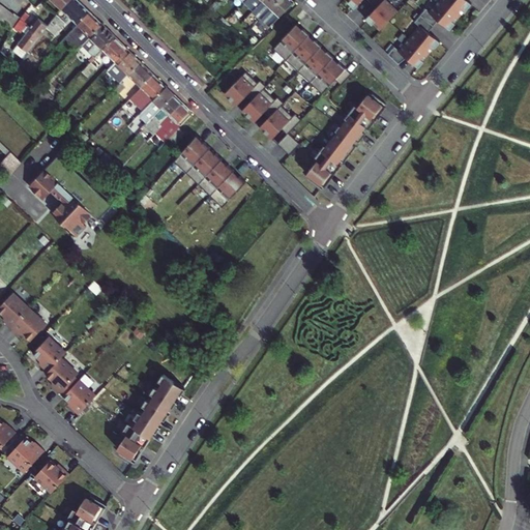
[(69,0),(53,0),(62,8),(69,0)]
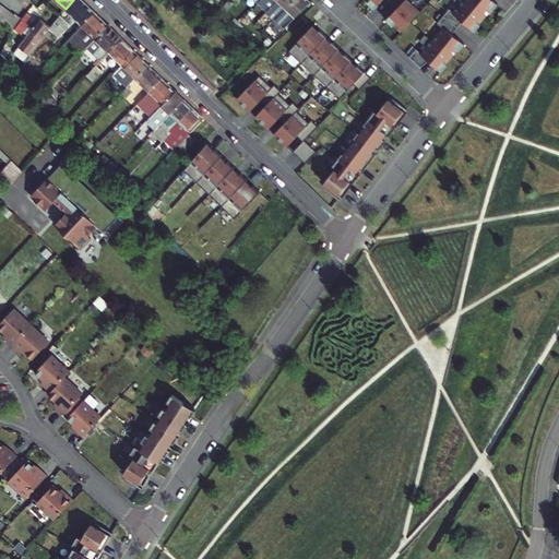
[(73,0),(66,9),(66,10),(81,25),(95,12),(82,0),(73,0)]
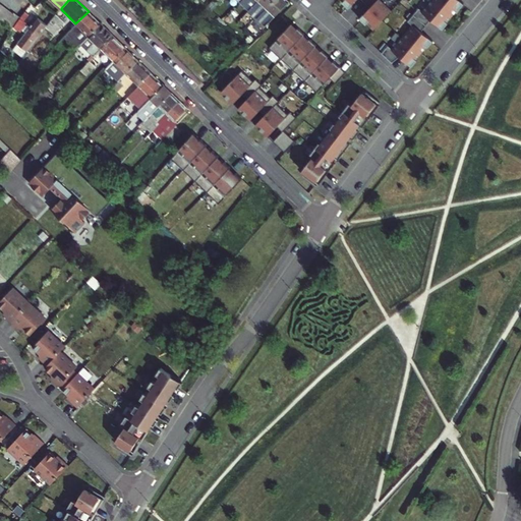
[(249,10),(252,6),(257,0),(242,0),(241,2),(249,10)]
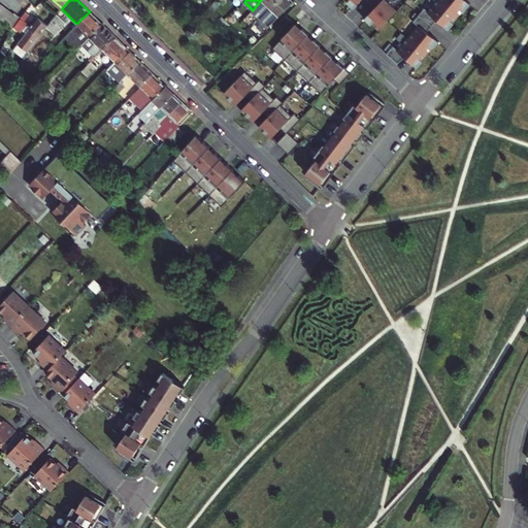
[(261,18),(276,0),(261,0),(256,6),(260,9),(256,13),(261,18)]
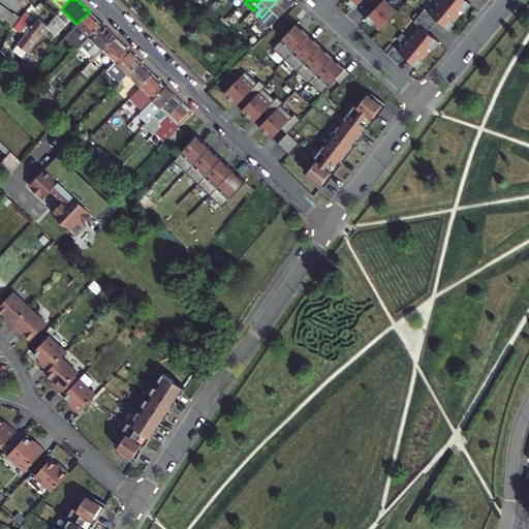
[(293,2),(291,0),(277,0),(261,18),(270,26),(293,2)]
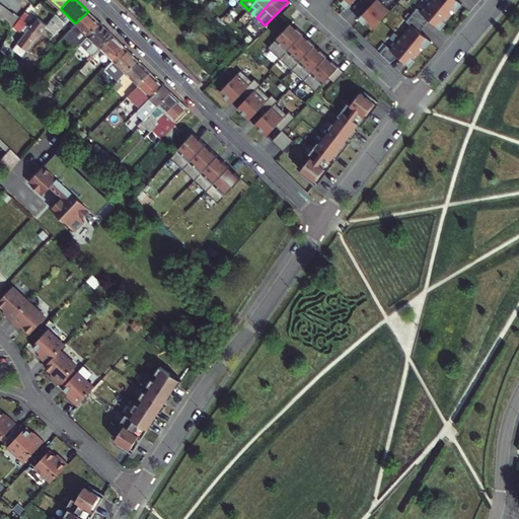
[(362,0),(362,1),(367,6),(357,16),(370,28),(388,9),(378,0),(362,0)]
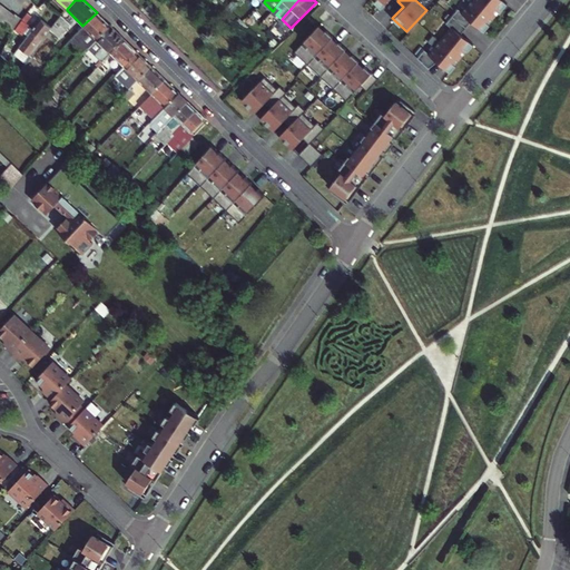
[(450,16),(464,27),(470,20),(482,31),(493,17),(473,0),(469,0),(461,11),(457,8),(450,16)]
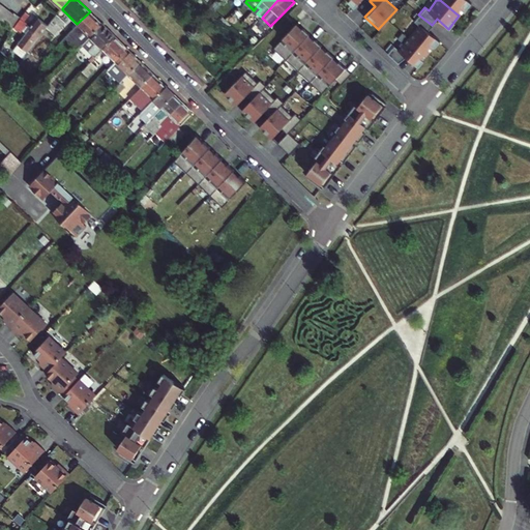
[(440,0),(459,16),(470,2),(467,0),(440,0)]
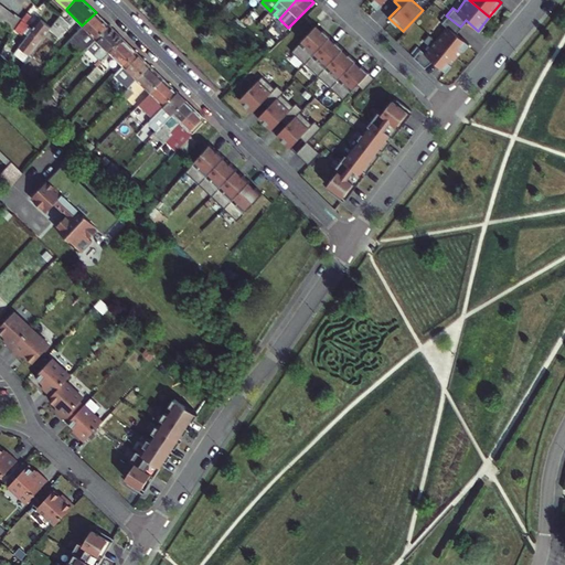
[(14,14),(0,3),(0,21),(6,25),(8,23),(11,27),(14,28),(21,19),(16,13),(14,14)]
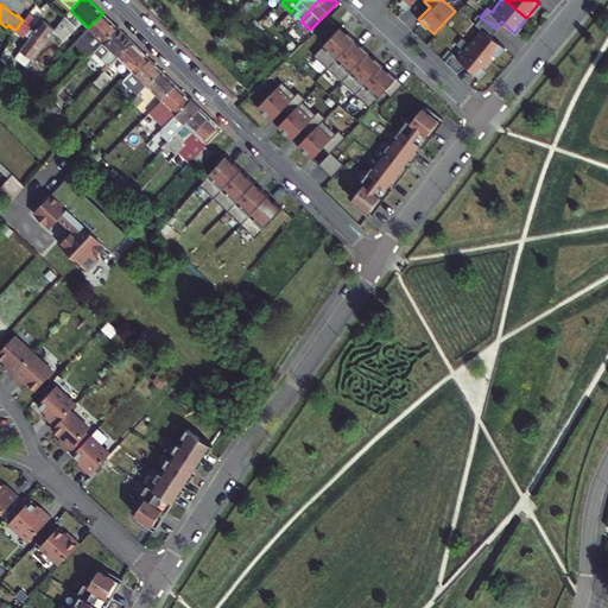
[(118,27),(103,13),(88,27),(103,43),(118,27)]
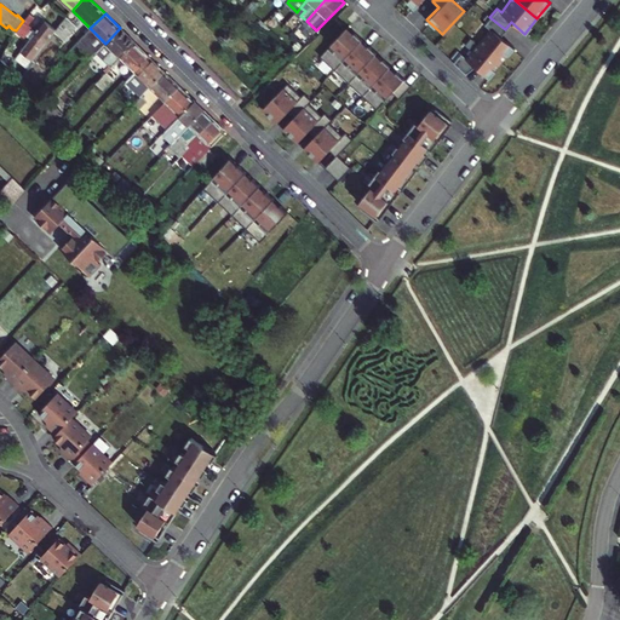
[(476,42),(499,63),(512,47),(500,35),(505,29),(489,17),(483,24),(488,29),(476,42)]
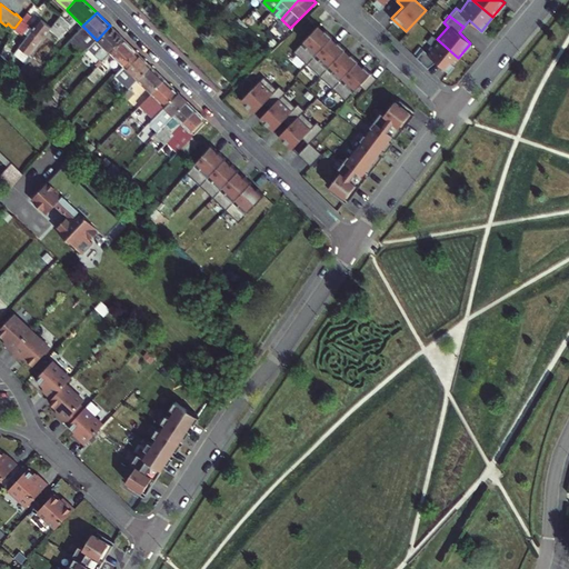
[(58,39),(70,25),(60,17),(51,28),(49,31),(58,39)]
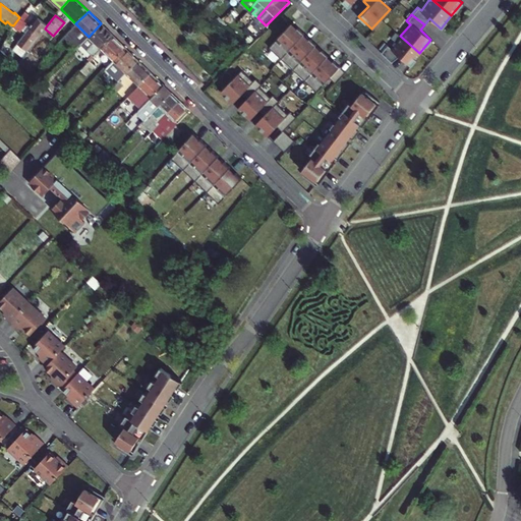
[(14,26),(13,25),(10,24),(9,27),(11,29),(1,50),(3,52),(6,55),(11,45),(10,44),(17,30),(21,32),(27,23),(20,18),(14,26)]
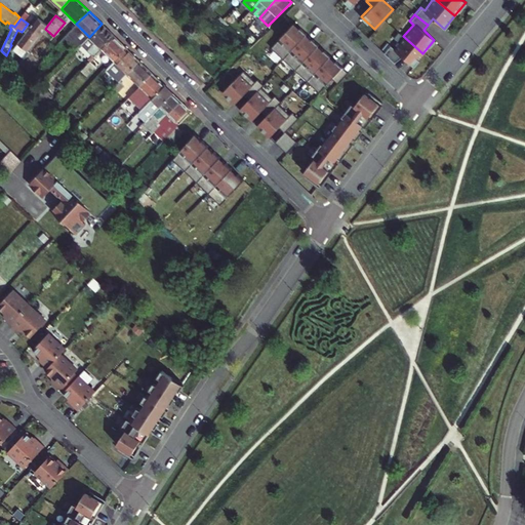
[(28,51),(45,29),(47,26),(38,18),(18,44),(28,51)]
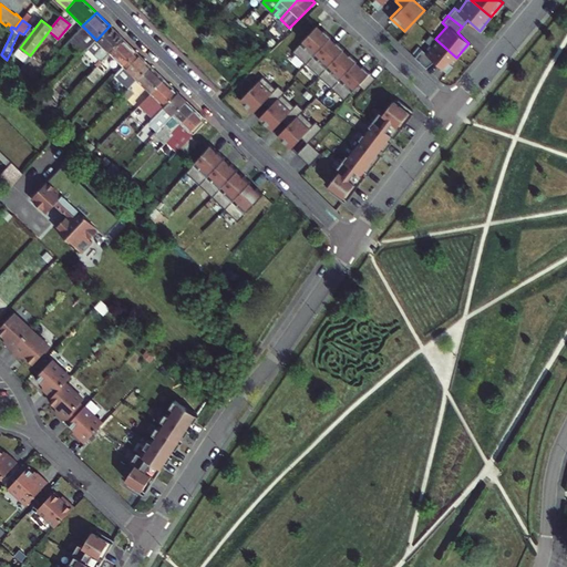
[(110,26),(96,40),(89,48),(102,61),(104,59),(110,52),(123,38),(110,26)]
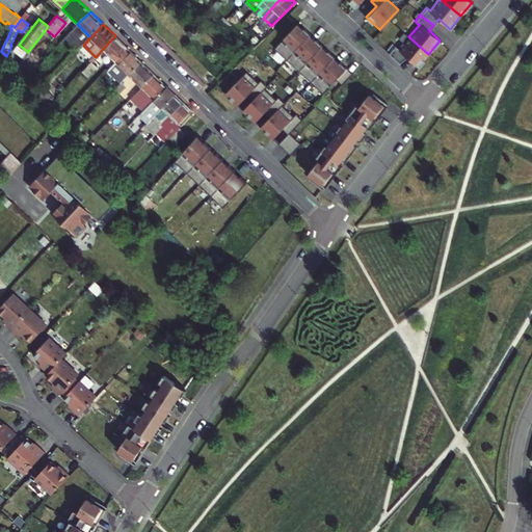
[(308,36),(295,26),(281,42),(293,52),(308,36)]
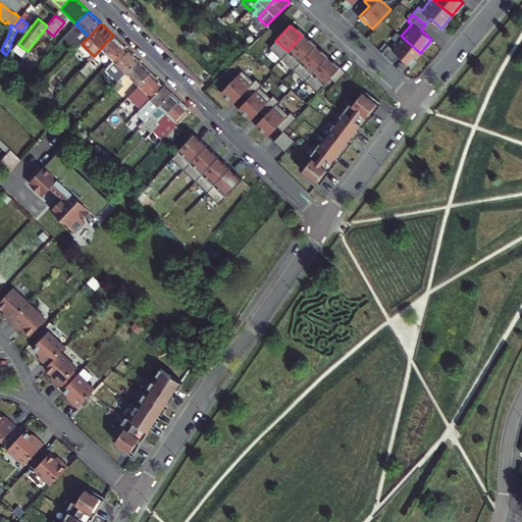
[(76,34),(70,29),(59,42),(62,45),(66,41),(68,42),(76,34)]
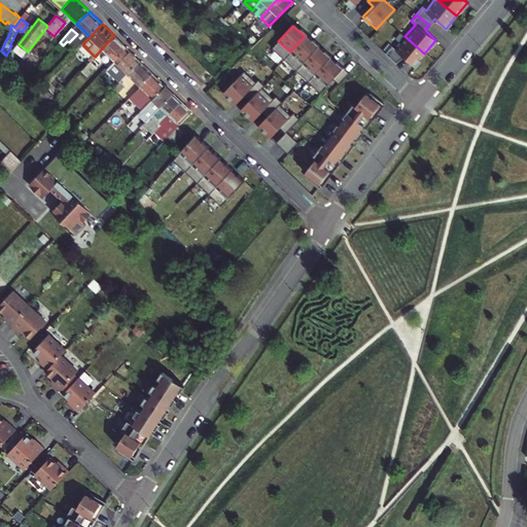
[(128,48),(114,35),(102,48),(115,61),(128,48)]
